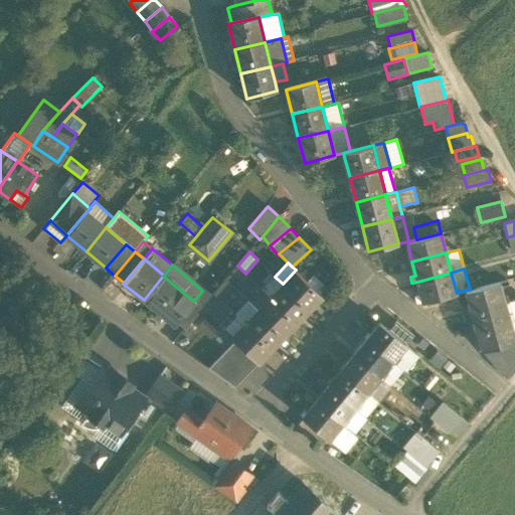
[(296,270),(283,284),(309,309),(322,296),(319,293),(307,281),(296,270)]
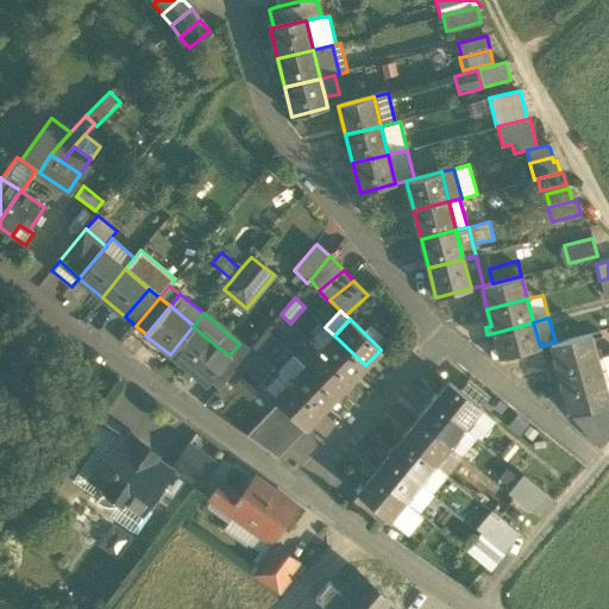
[(540,346),(533,322),(494,333),(497,349),(490,350),(493,358),(540,346)]
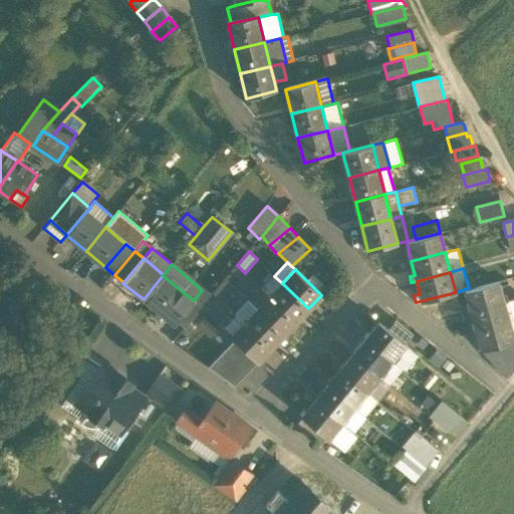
[(312,273),(306,280),(318,292),(325,285),(312,273)]
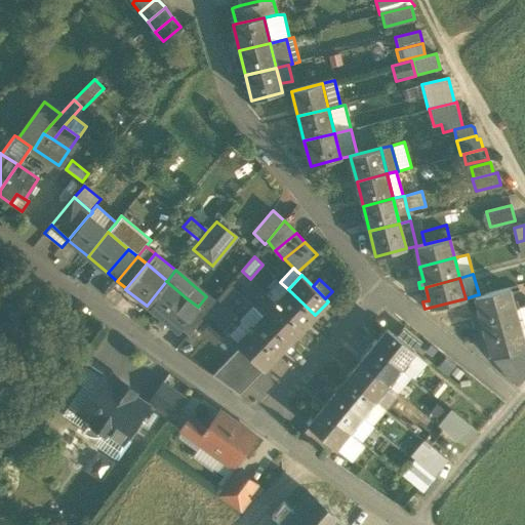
[(288,289),(280,282),(278,280),(266,292),(266,293),(275,303),(288,289)]
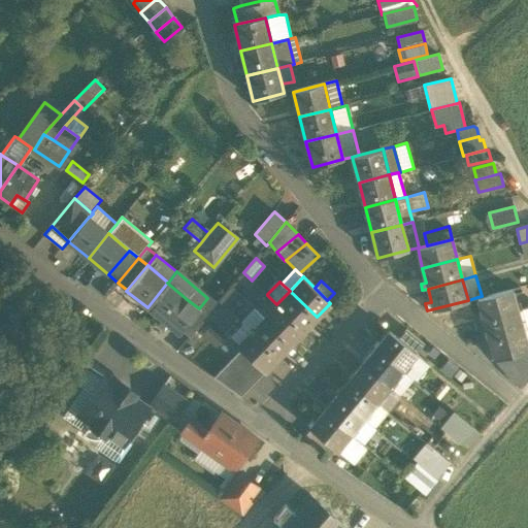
[(161,319),(168,325),(188,300),(167,283),(147,307),(161,319)]
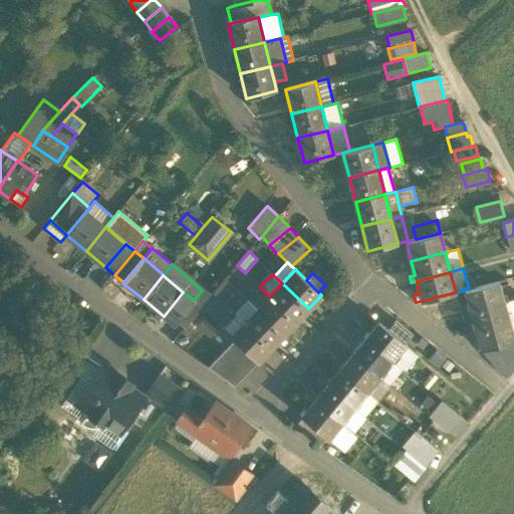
[(214,293),(220,298),(233,286),(226,279),(214,293)]
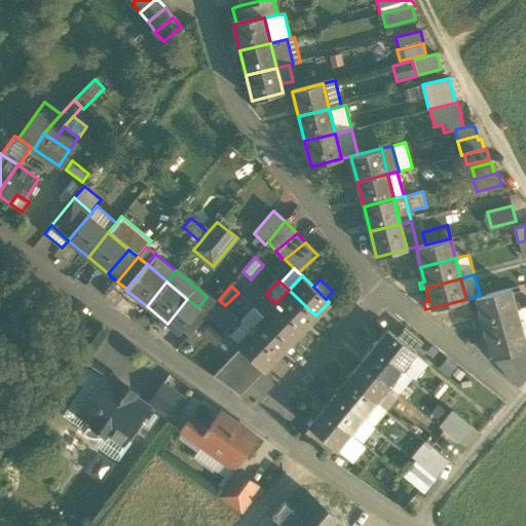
[(476,296),(481,317),(516,308),(510,288),(480,295),(476,296)]
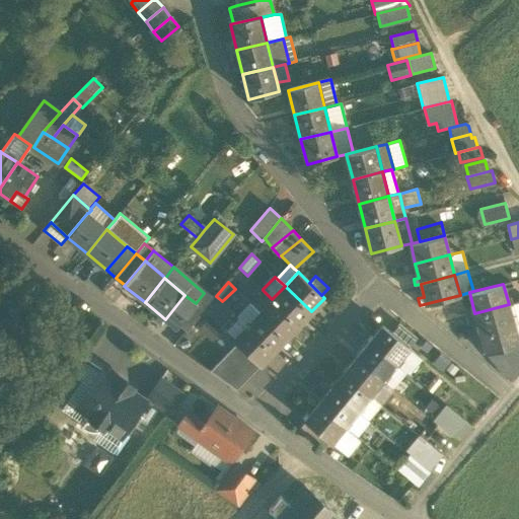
[(299,324),(311,311),(285,286),(272,299),(299,324)]
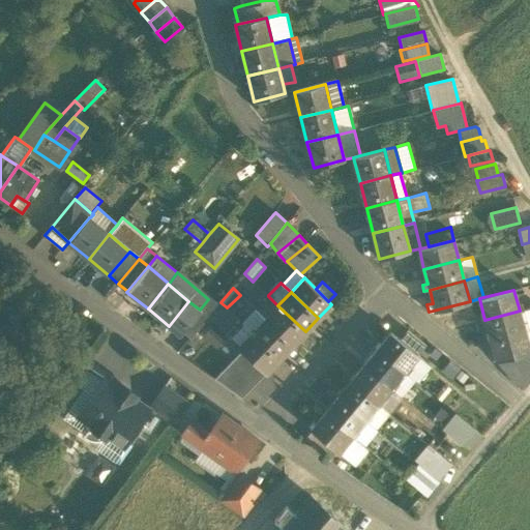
[(265,318),(277,305),(268,296),(256,310),(265,318)]
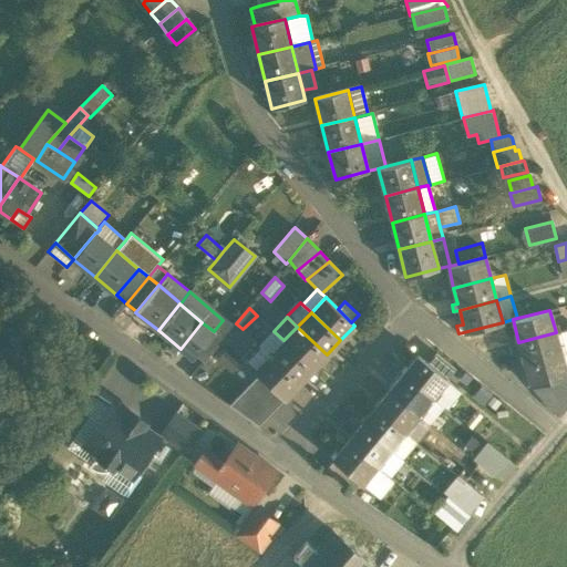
[(214,331),(202,322),(181,349),(192,358),(194,354),(204,362),(232,328),(223,320),(214,331)]
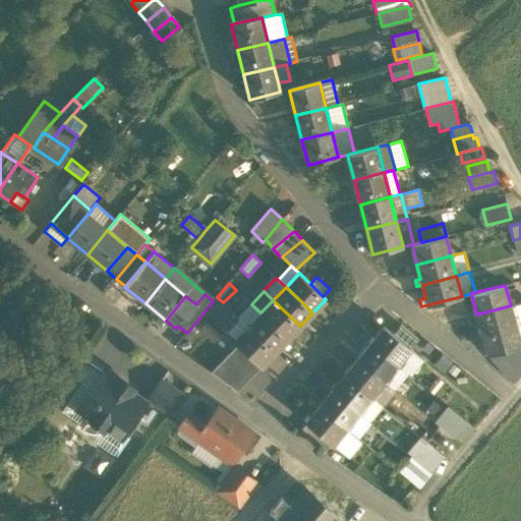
[(287,339),(300,326),(273,300),(261,312),(287,339)]
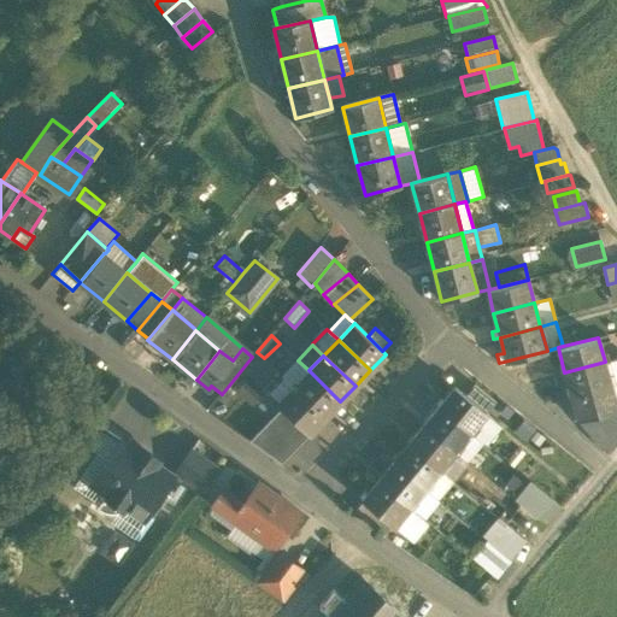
[(616,358),(605,362),(611,385),(616,382),(616,358)]
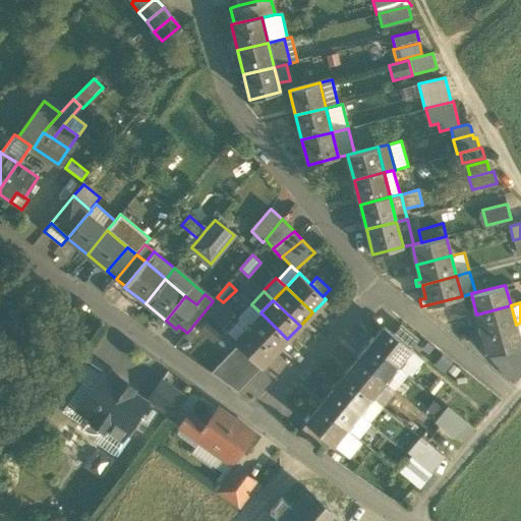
[(261,312),(251,304),(250,303),(237,316),(239,319),(247,326),(261,312)]
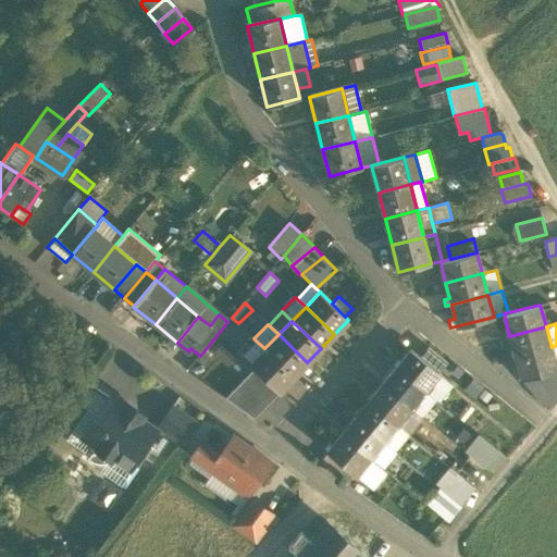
[(515,356),(552,347),(546,326),(509,336),(515,356)]
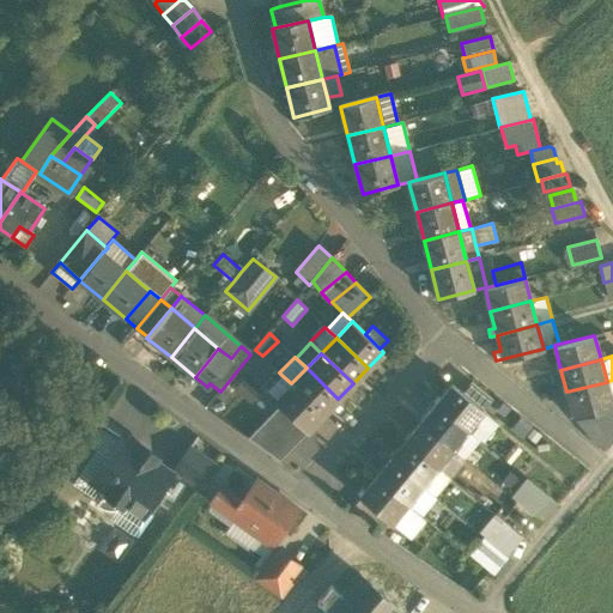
[(331,406),(338,399),(307,368),(291,383),(323,414),(331,406)]
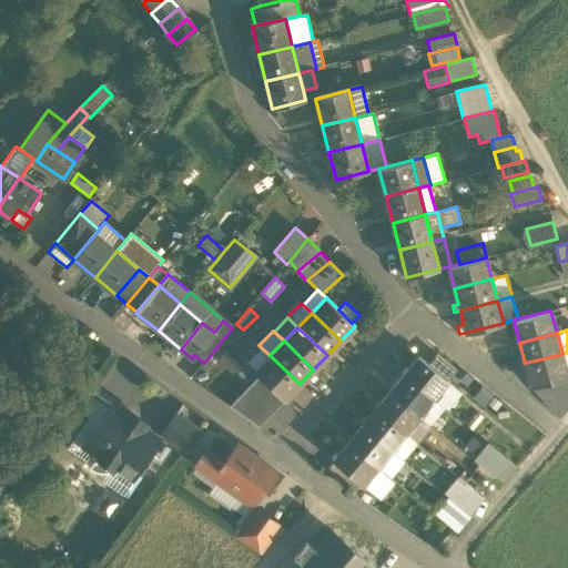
[(181,350),(173,343),(169,348),(176,354),(181,350)]
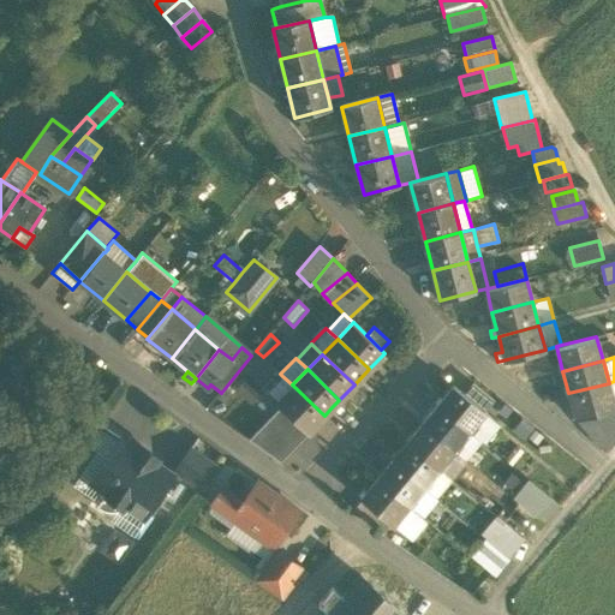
[(324,416),(292,384),(282,376),(267,392),(276,401),(281,406),(281,405),(309,433),(324,416)]
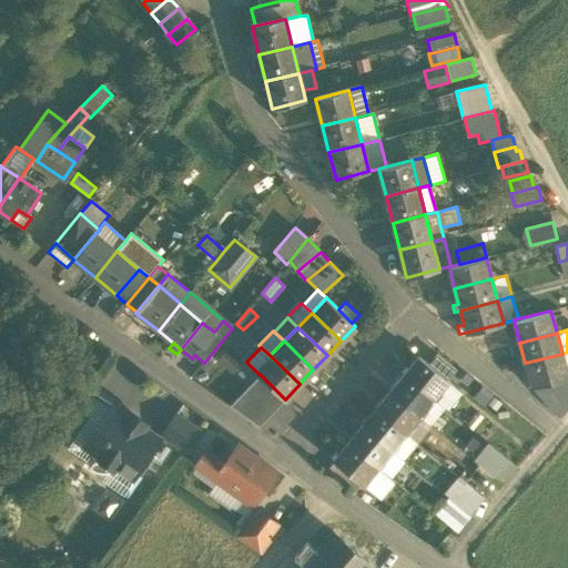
[(226,348),(217,358),(232,372),(241,362),(226,348)]
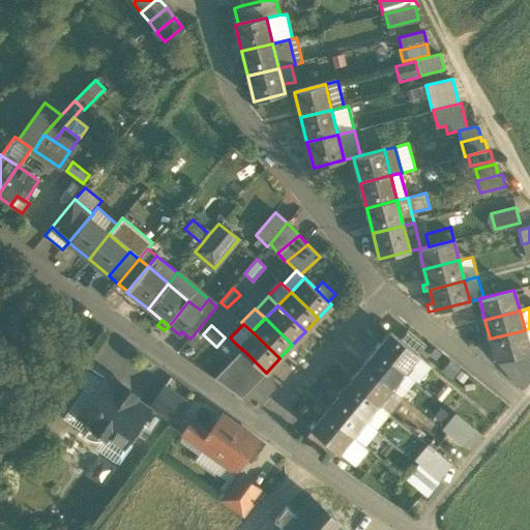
[(400,340),(417,354),(425,345),(408,330),(400,340)]
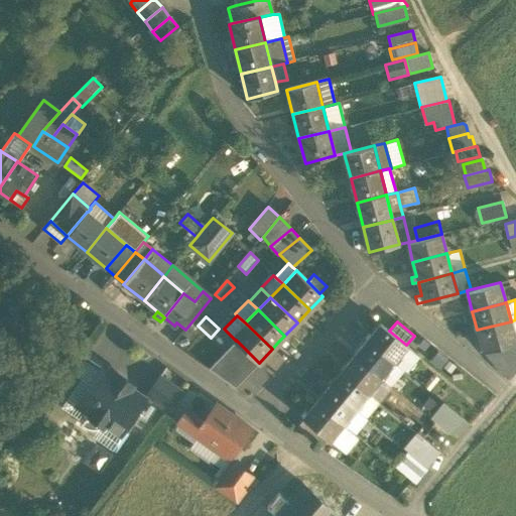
[(483,351),(515,342),(515,338),(511,321),(477,330),(477,331),(483,351)]
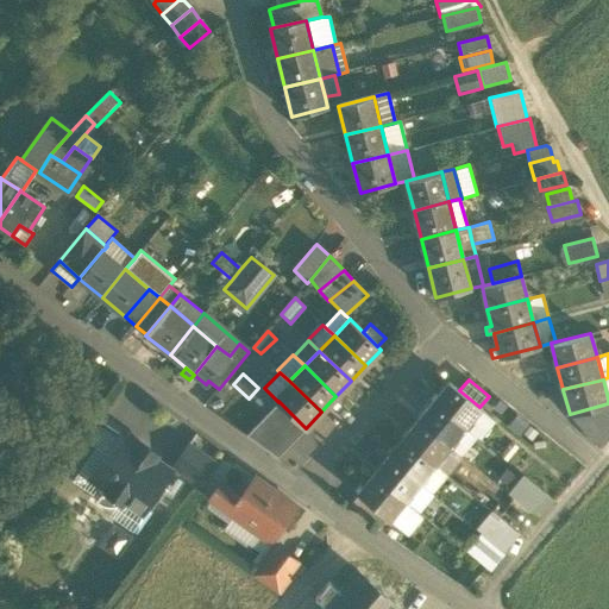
[(449,382),(433,401),(465,427),(477,437),(479,439),(495,420),(481,408),(479,407),(459,390),(449,382)]
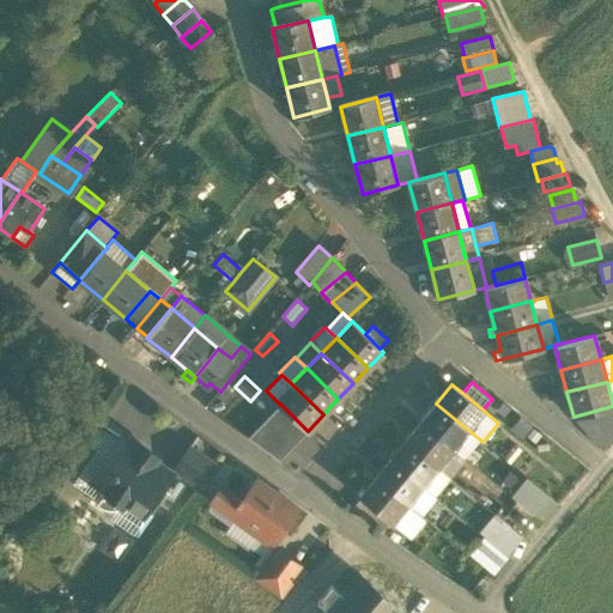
[(248,437),(279,460),(308,431),(280,404),(280,405),(248,437)]
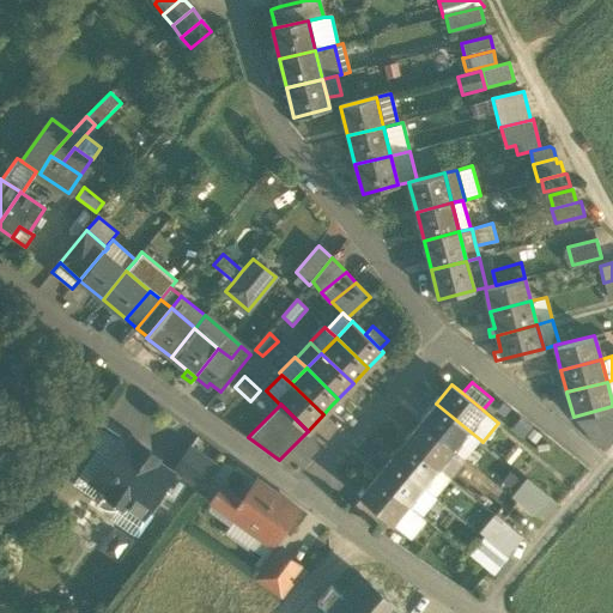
[(453,448),(468,430),(436,404),(420,422),(453,448)]
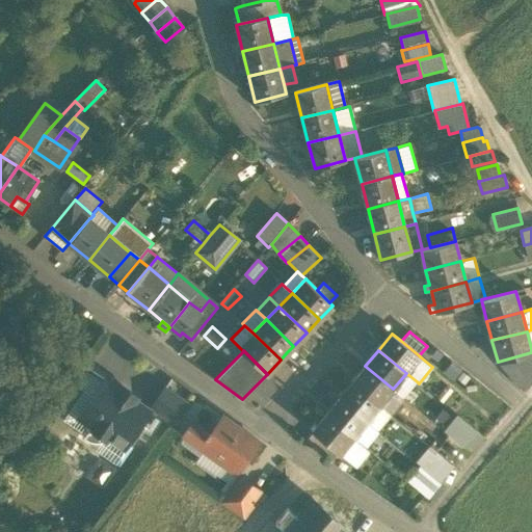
[(531,352),(498,362),(521,389),(522,389),(528,387),(531,381),(531,352)]
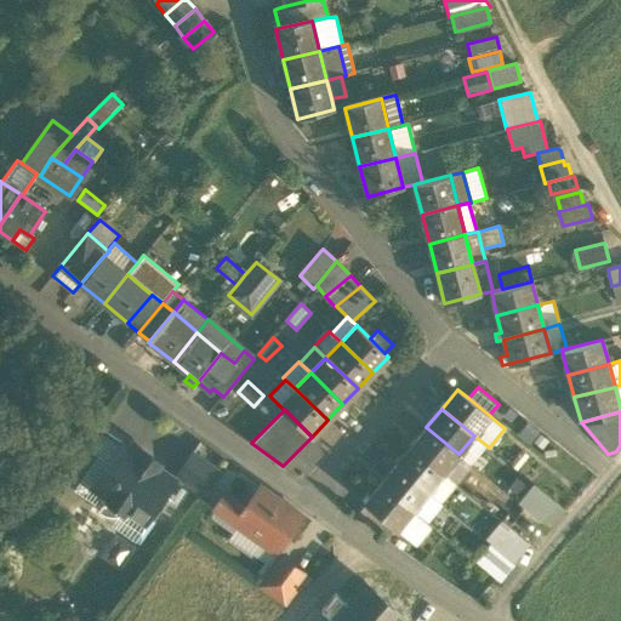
[(443,473),(459,454),(426,427),(411,446),(443,473)]
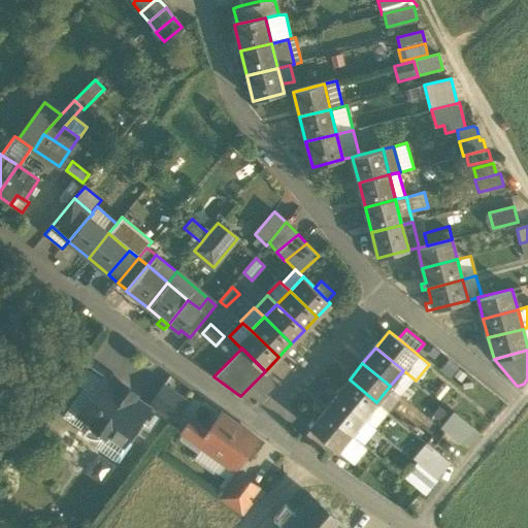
[(75,382),(83,387),(92,393),(101,380),(86,368),(75,382)]
